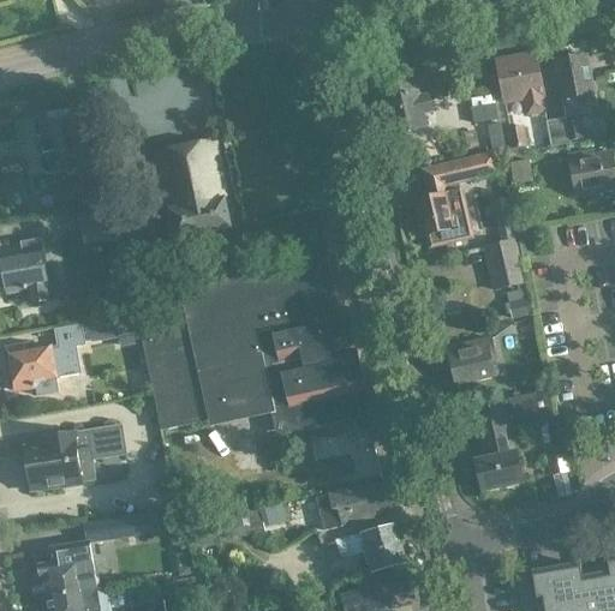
[(544,91),(537,51),(497,58),(506,100),(526,96),(529,111),(545,107),(542,93),(544,91)]
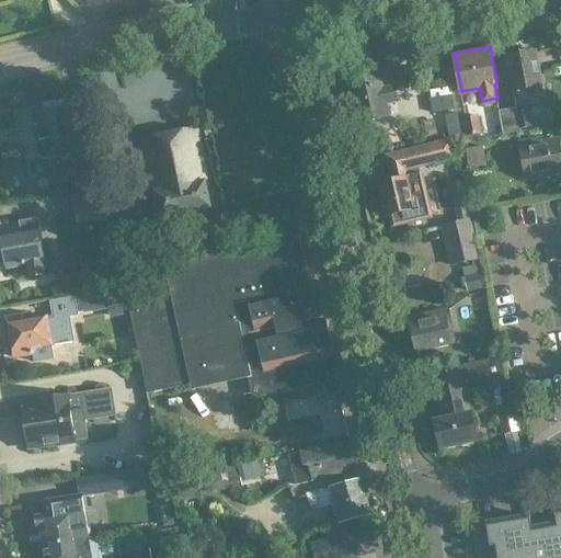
[(510,50),(510,54),(506,54),(513,90),(542,83),(535,49),(522,52),(521,48),(510,50)]
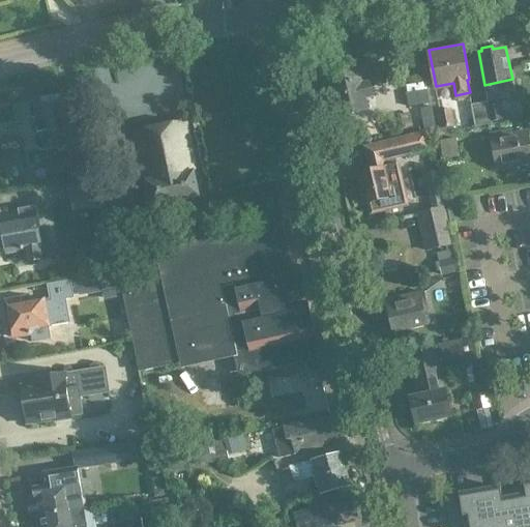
[(369,66),(374,85),(385,82),(381,64),(369,66)]
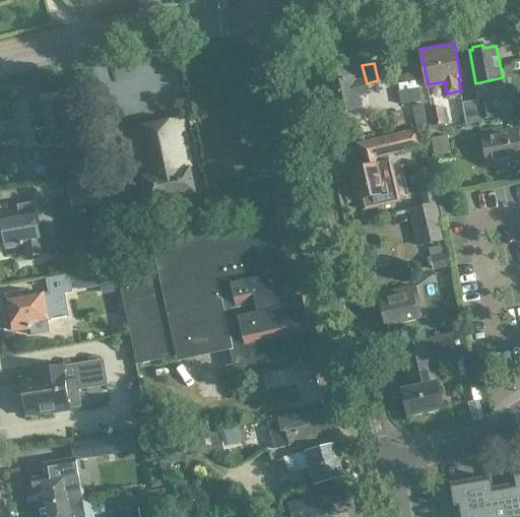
[(389,71),(391,80),(409,76),(407,67),(389,71)]
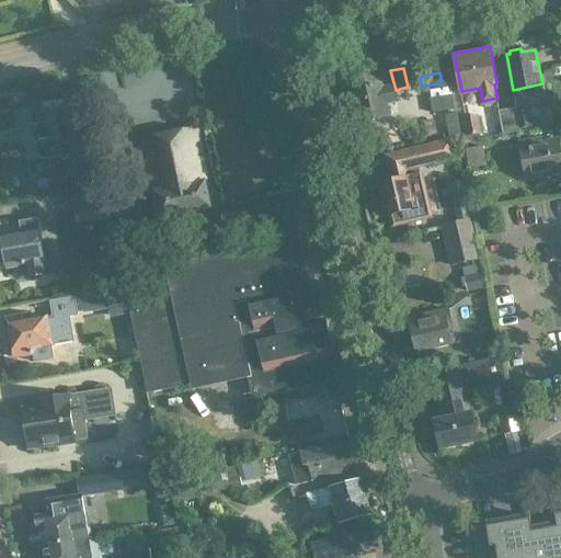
[(393,82),(382,84),(380,73),(353,79),(362,121),(390,114),(388,103),(398,101),(393,82)]
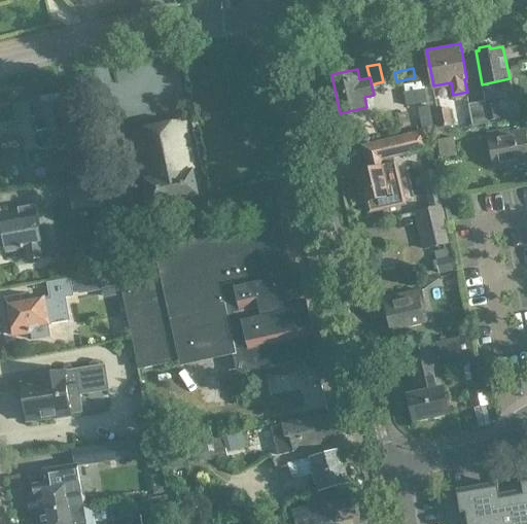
[(399,98),(422,92),(419,78),(395,84),(399,98)]
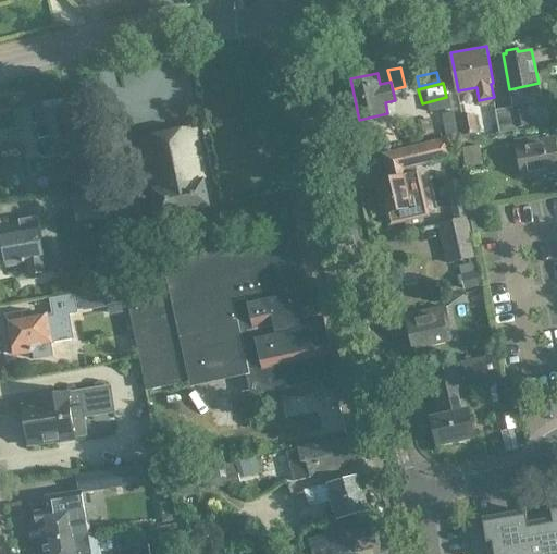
[(40,125),(39,120),(51,118),(54,132),(82,127),(78,113),(75,114),(72,96),(36,103),(36,105),(34,106),(29,110),(31,120),(37,123),(37,125),(40,125)]
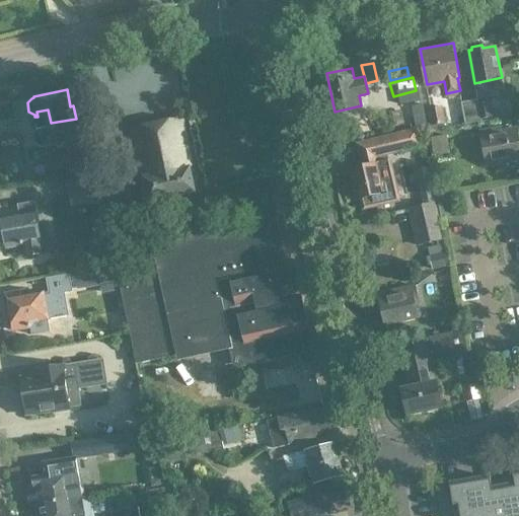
[(478,101),(477,97),(461,99),(465,122),(482,119),(482,117),(480,117),(478,101)]
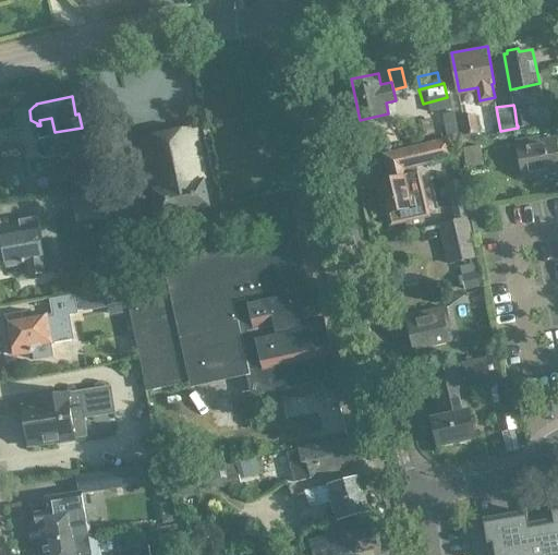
[(517,125),(518,125),(529,123),(525,108),(514,109),(517,125)]
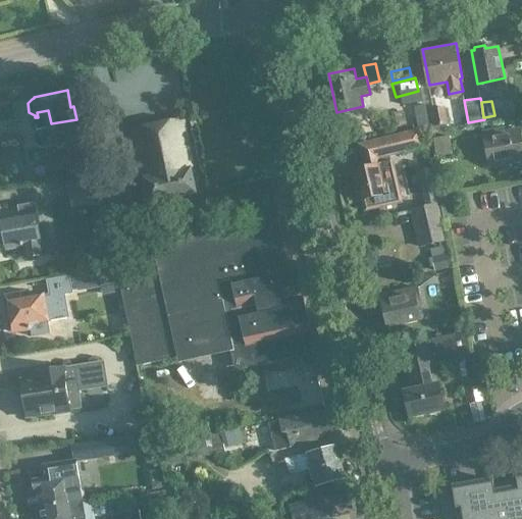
[(448,123),(445,107),(432,109),(435,125),(448,123)]
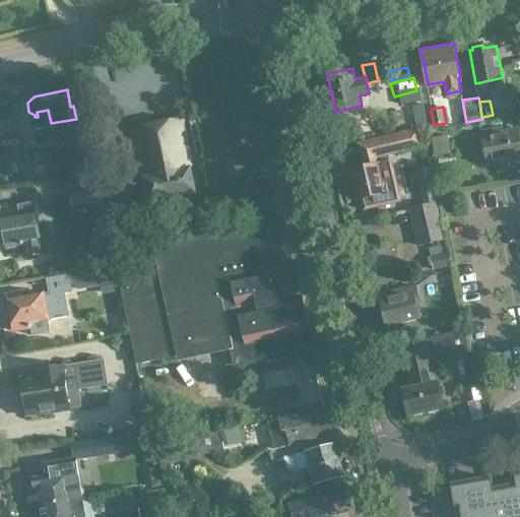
[(79,137),(76,119),(51,123),(48,110),(37,112),(38,117),(35,117),(37,129),(34,134),(36,143),(40,145),(79,137)]
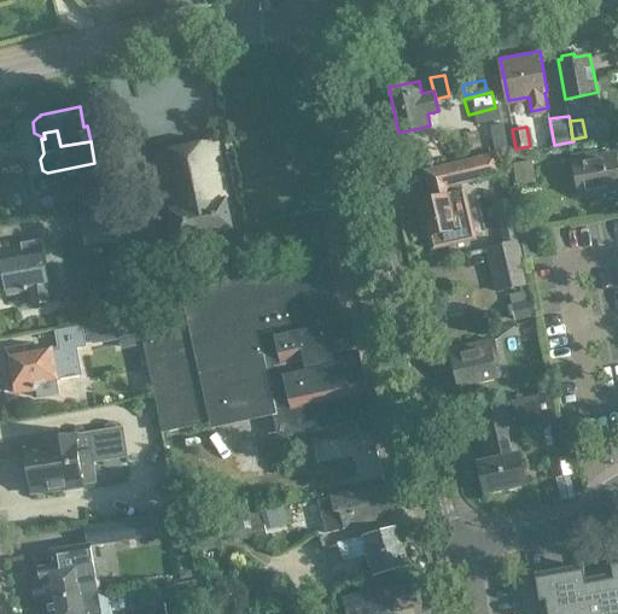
[(214,139),(158,151),(176,238),(232,226),(214,139)]
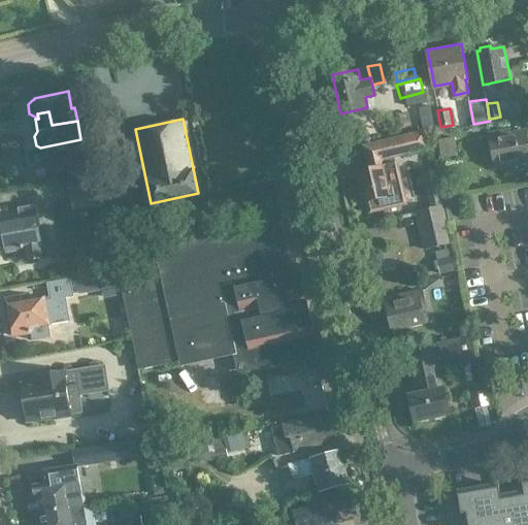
[(527,144),(525,129),(508,132),(507,129),(489,132),(495,165),(527,159),(527,144)]
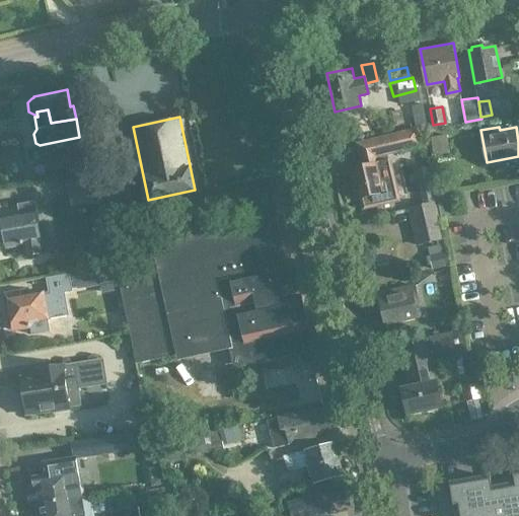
[(399,131),(371,137),(374,154),(403,148),(399,131)]
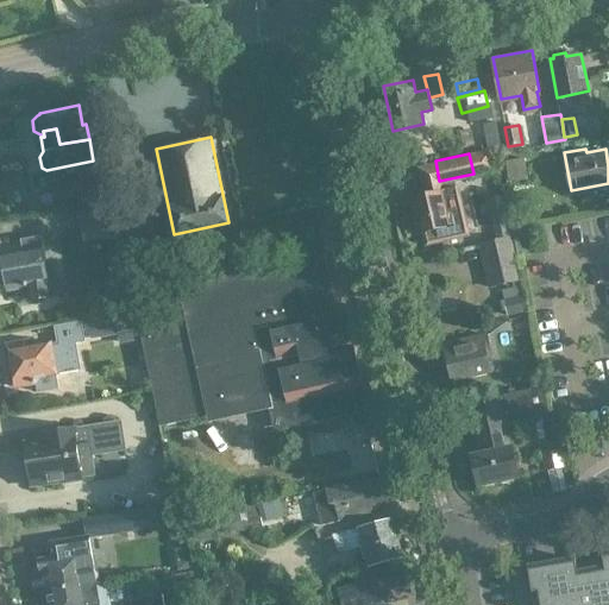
[(58,199),(92,191),(88,174),(50,182),(52,196),(58,199)]
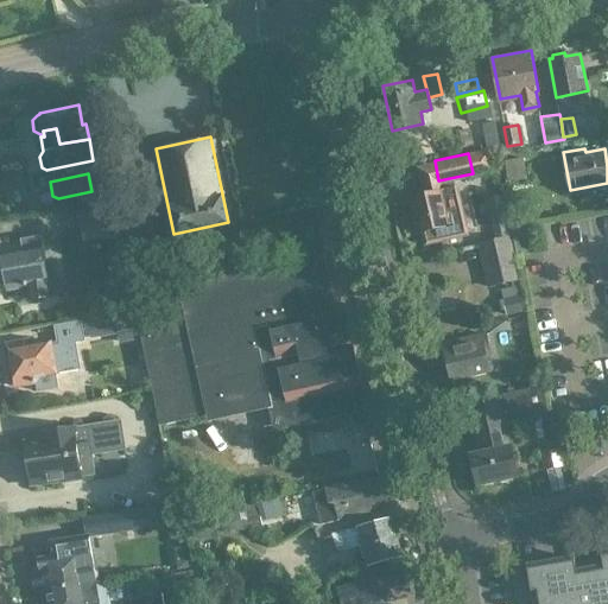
[(441,189),(441,190),(411,196),(415,211),(412,211),(417,231),(423,230),(425,242),(467,233),(456,185),(441,189)]
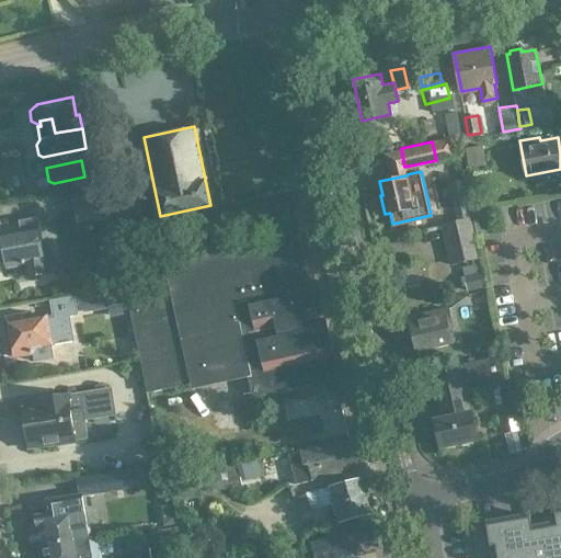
[(27,186),(30,197),(55,194),(54,183),(27,186)]
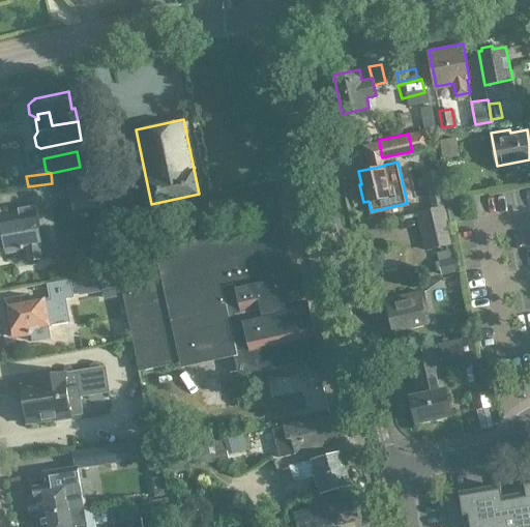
[(66,183),(71,210),(100,203),(94,177),(66,183)]
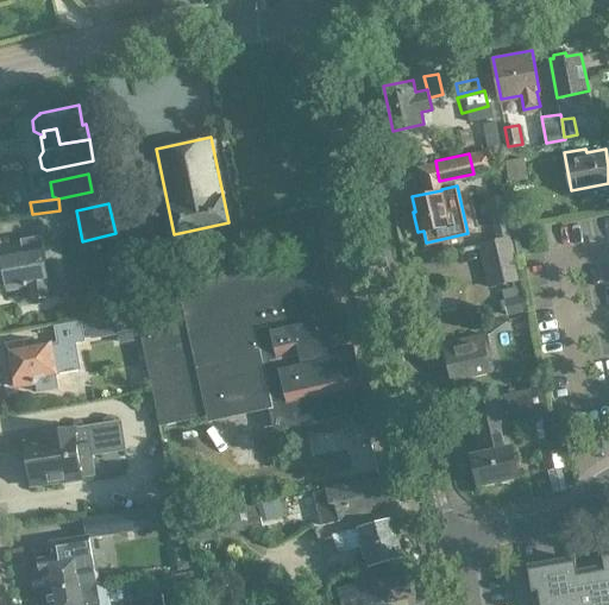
[(510,234),(507,220),(491,224),(495,238),(510,234)]
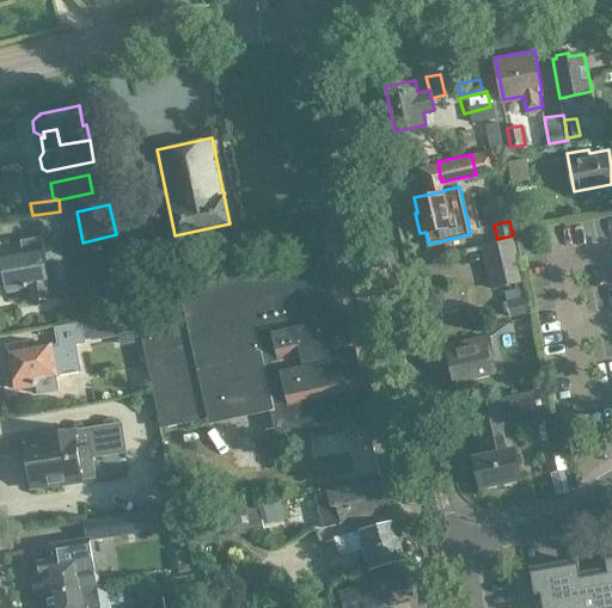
[(527,226),(515,228),(520,253),(532,251),(527,226)]
